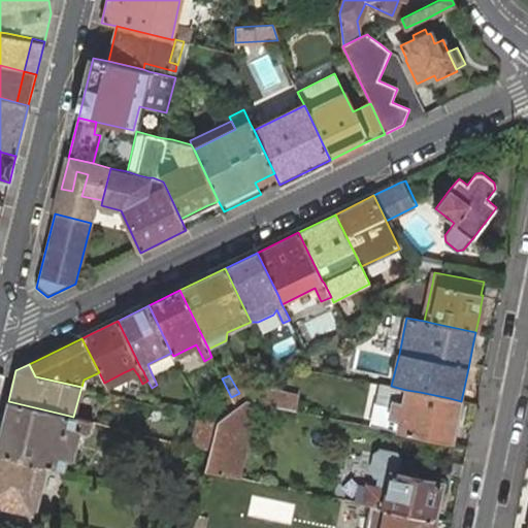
[(391,386),(381,385),(376,403),(371,427),(398,432),(453,444),(461,401),(450,398),(420,392),(406,390),(398,388),(391,386)]
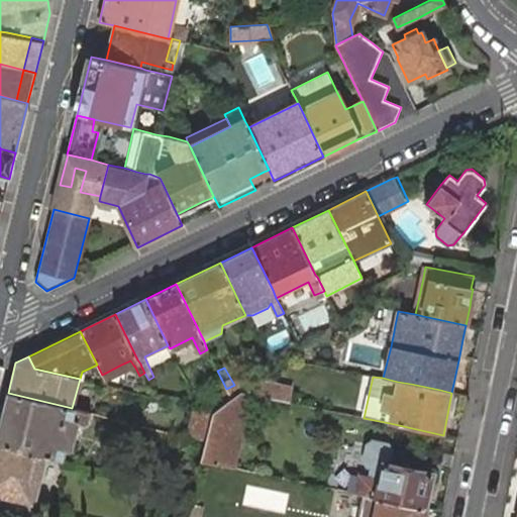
[(291,387),(257,380),(243,390),(240,392),(251,394),(288,402),(291,387)]
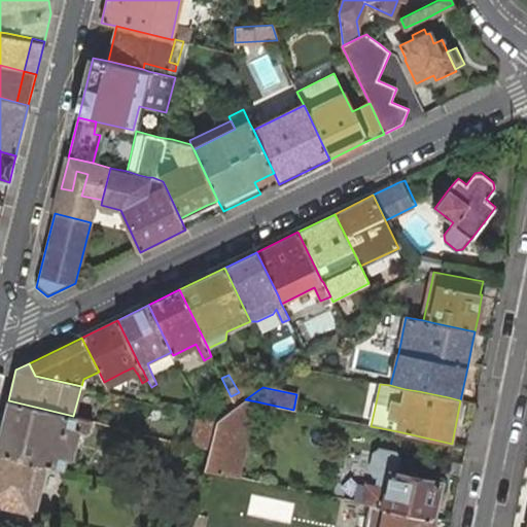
[(236,407),(245,399),(248,397),(244,390),(239,392),(231,396),(236,407)]
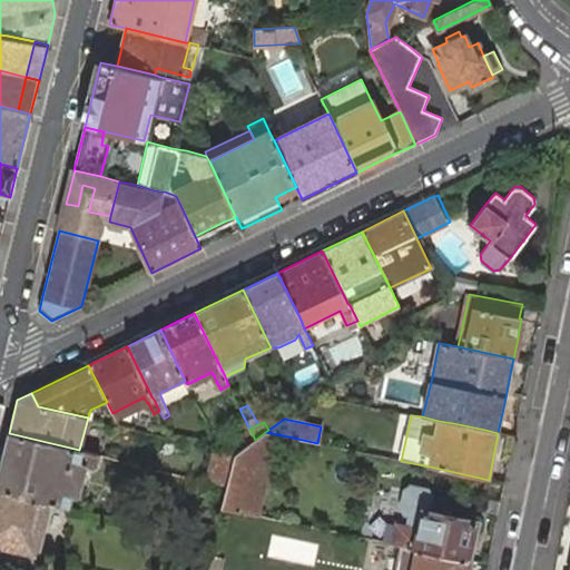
[(241,450),(255,440),(249,429),(234,441),(241,450)]
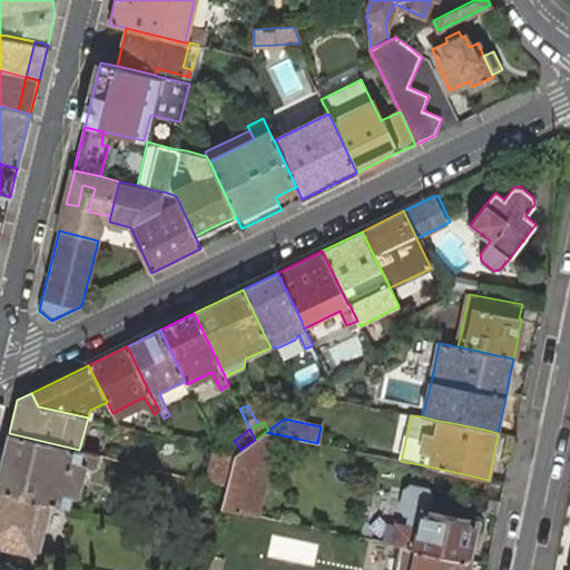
[(277,434),(265,432),(255,440),(241,450),(237,453),(224,508),(257,514),(277,434)]
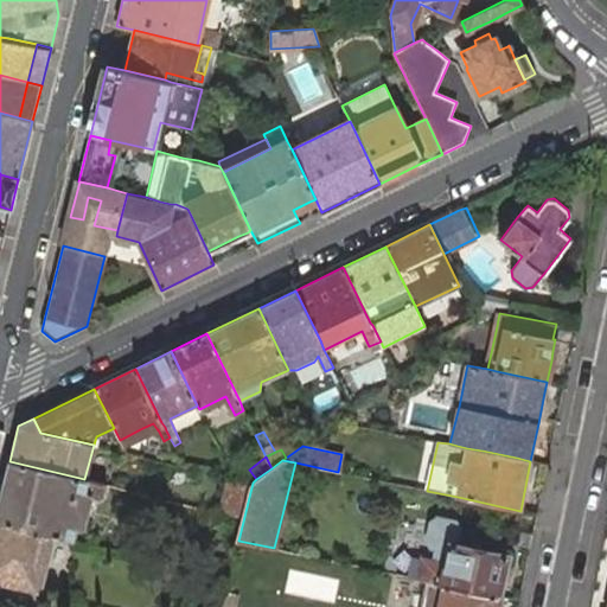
[(80,478),(10,461),(0,498),(0,522),(52,535),(64,537),(74,540),(76,529),(83,525),(85,517),(89,505),(90,497),(100,499),(104,498),(107,485),(88,480),(84,479),(80,478)]
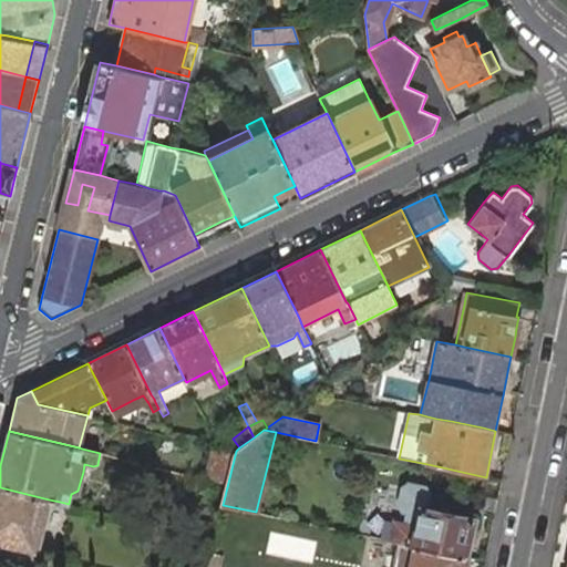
[(236,451),(239,447),(233,439),(228,442),(234,452),(236,451)]
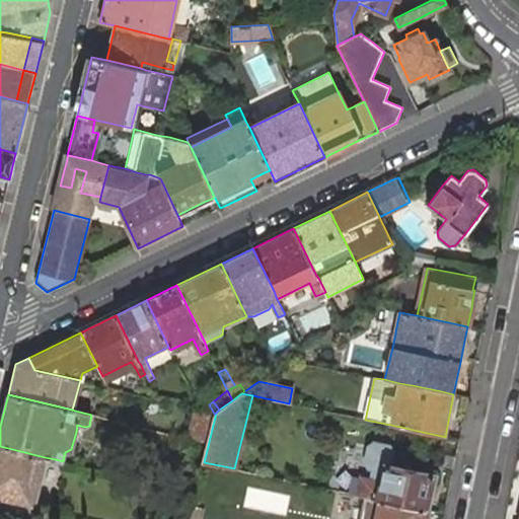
[(207,442),(213,416),(193,411),(187,437),(207,442)]
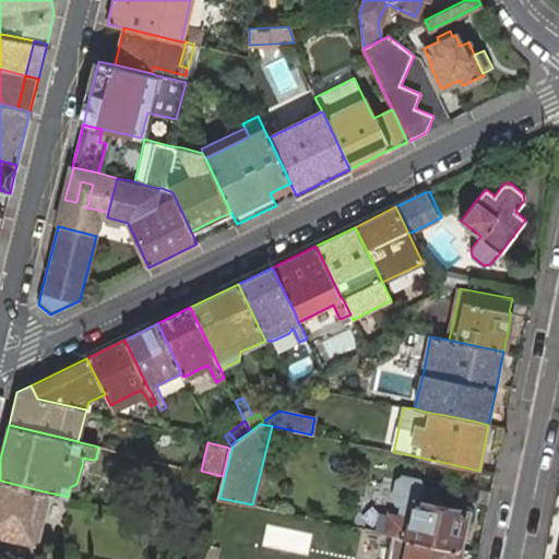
[(48,492),(0,480),(0,546),(33,555),(35,545),(39,530),(48,492)]
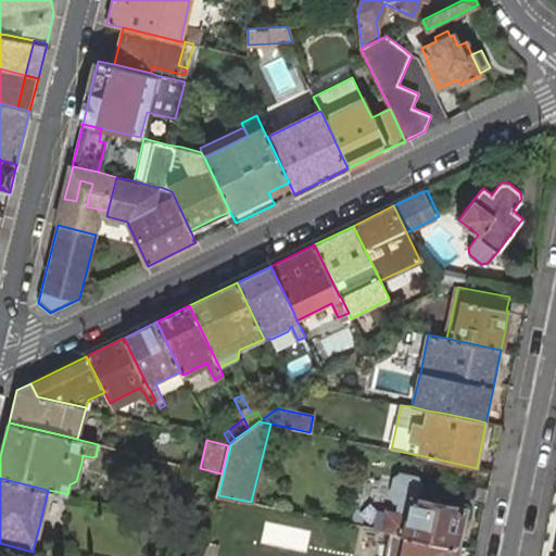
[(411,516),(414,498),(404,496),(400,498),(399,507),(397,513),(411,516)]
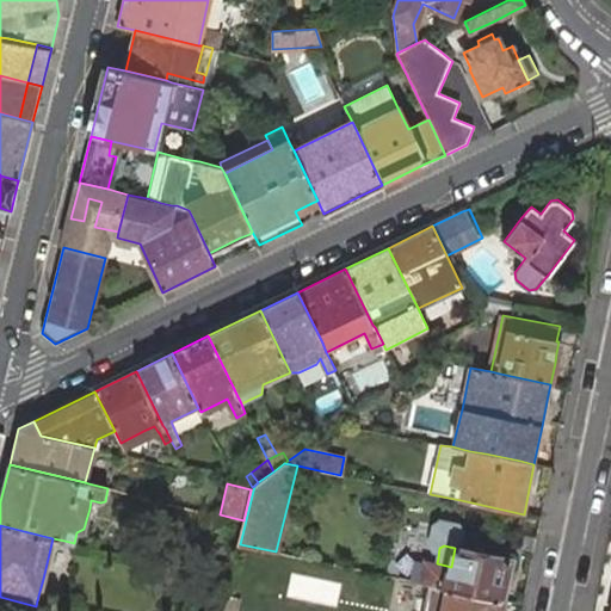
[(424,584),(448,587),(501,599),(505,582),(510,559),(455,547),(455,548),(451,567),(437,563),(429,562),(425,576),(424,584)]
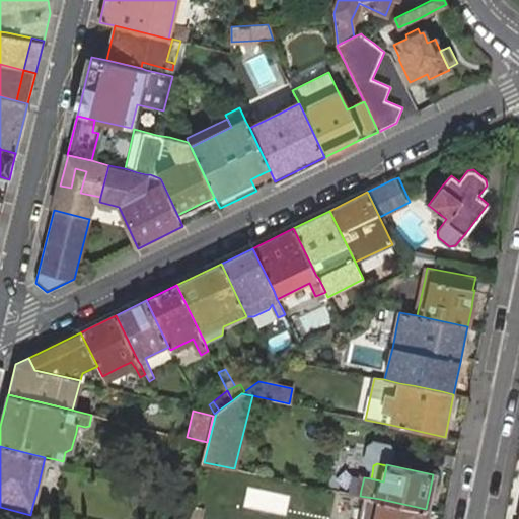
[(356,489),(361,490),(364,477),(358,476),(356,489)]
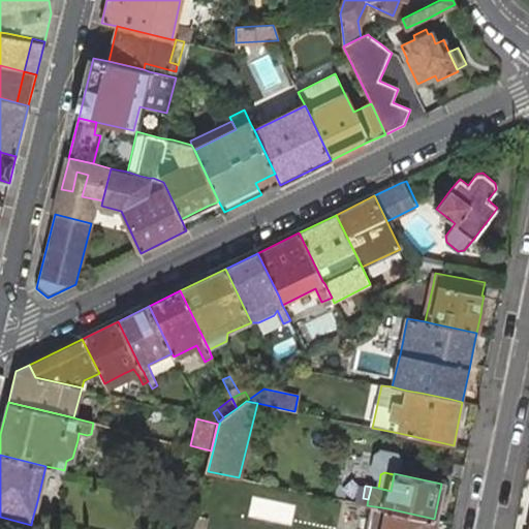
[(436,528),(438,520),(434,519),(387,508),(385,518),(383,524),(382,528),(436,528)]
